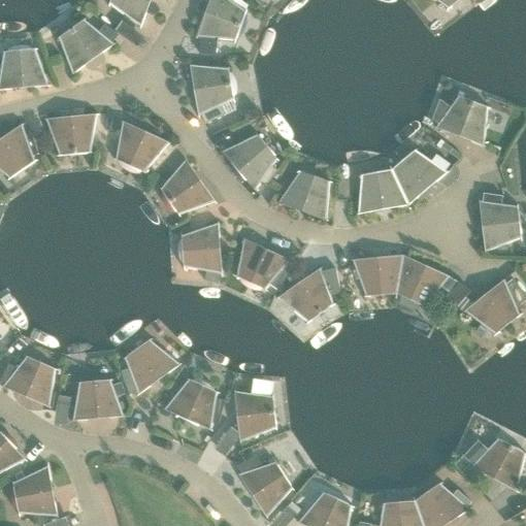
[(107,0),(107,2),(139,25),(149,0),(107,0)]
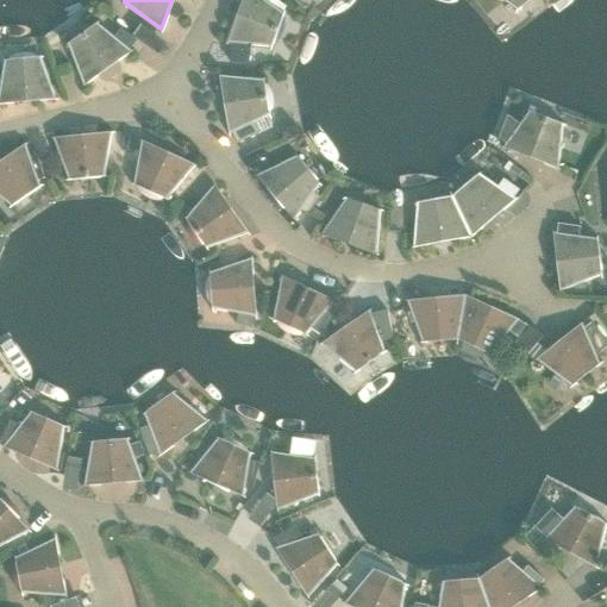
[(238,0),(225,41),(230,41),(229,60),(246,62),(249,43),(269,44),(282,11),(280,10),(283,2),(280,0),(238,0)]
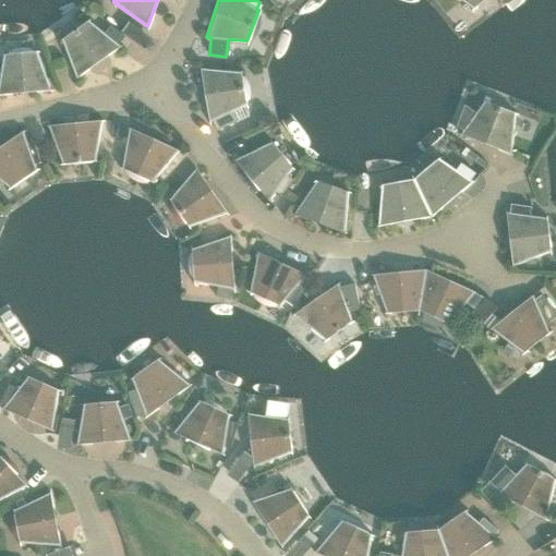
[(119,45),(87,19),(60,38),(75,76),(119,45)]
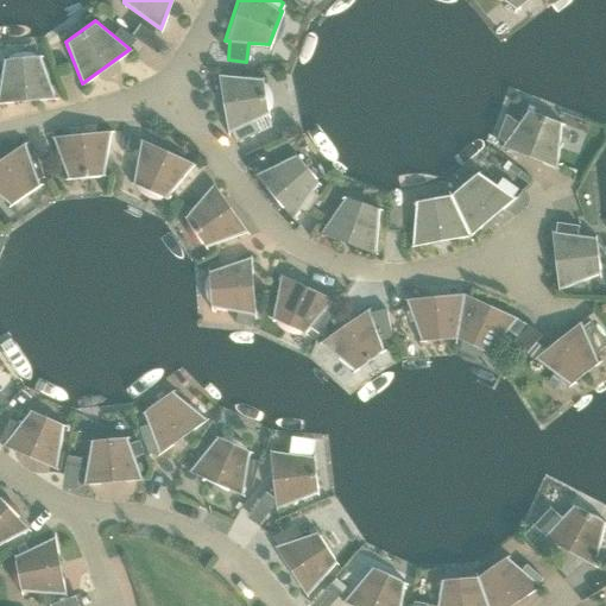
[(0,101),(54,96),(38,55),(2,57),(0,74),(0,101)]
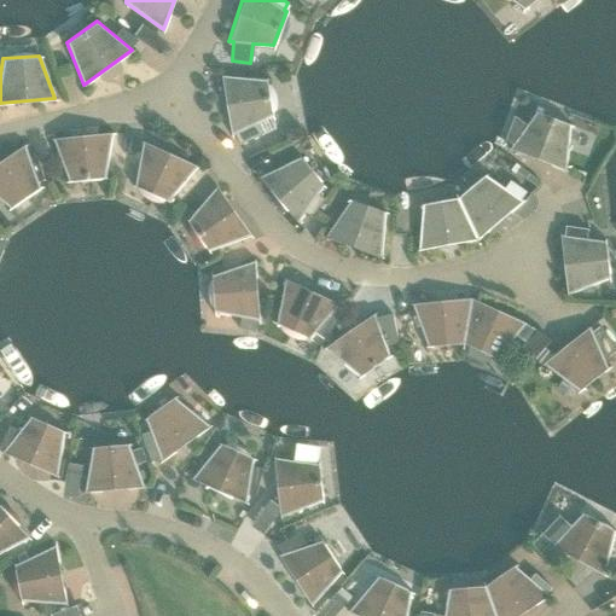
[(266,79),(220,75),(231,133),(233,132),(238,143),(261,133),(255,122),(272,115),(266,79)]
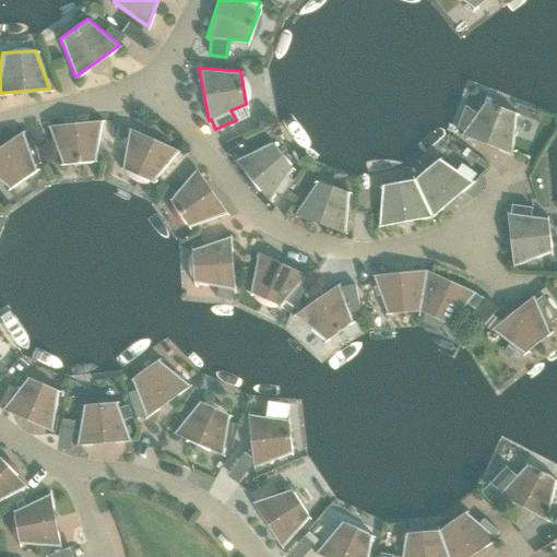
[(516,111),(484,99),(476,111),(464,104),(458,123),(463,129),(460,133),(510,153),(516,111)]
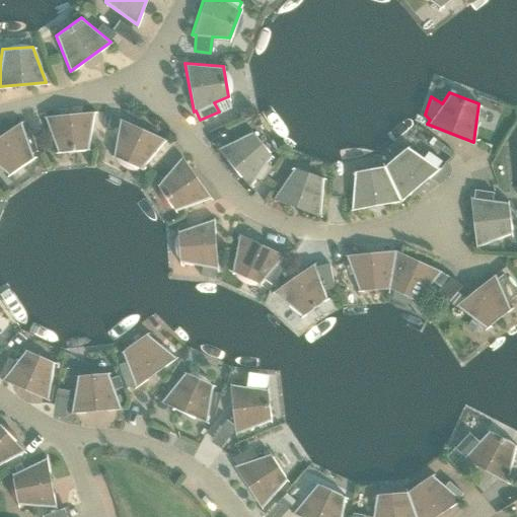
[(87,148),(93,111),(44,116),(57,151),(87,148)]
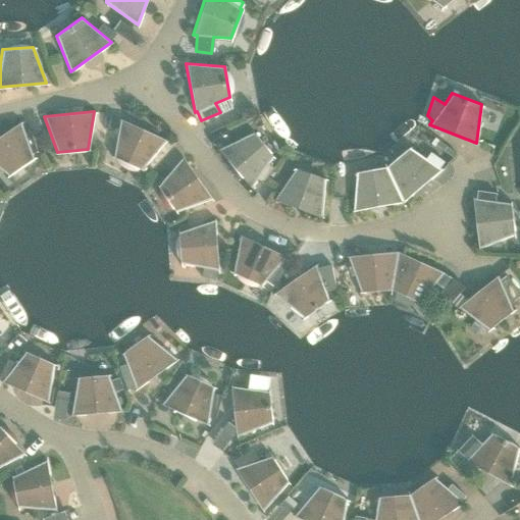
[(165,139),(119,118),(113,156),(141,169),(165,139)]
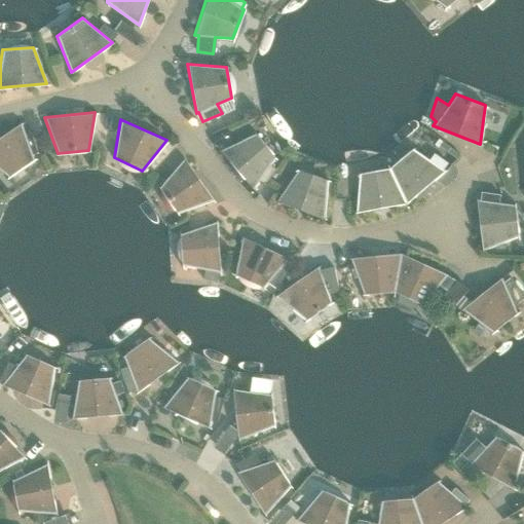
[(33,158),(20,122),(0,136),(0,170),(8,176),(33,158)]
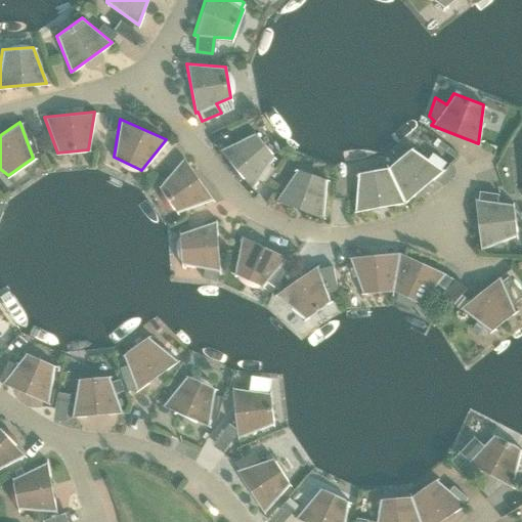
[(273,156),(254,132),(219,148),(251,187),(256,180),(262,184),(275,164),(270,160),(273,156)]
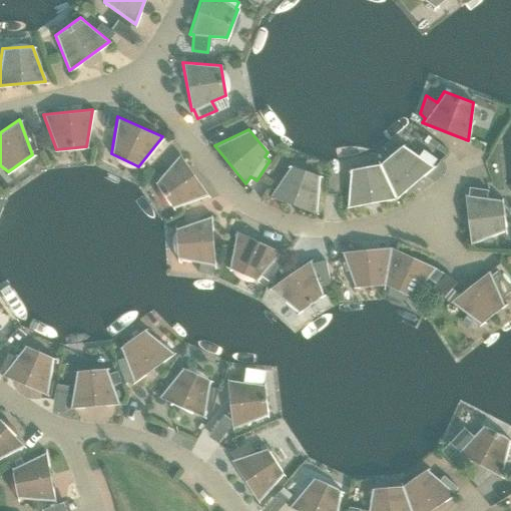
[(379,163),(395,197),(432,166),(430,164),(435,158),(422,149),(418,155),(402,144),(379,163)]
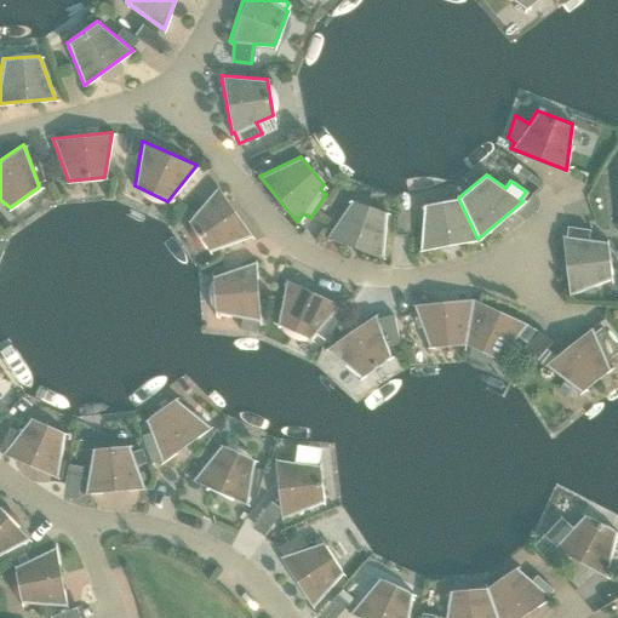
[(251,235),(216,186),(187,221),(207,250),(251,235)]
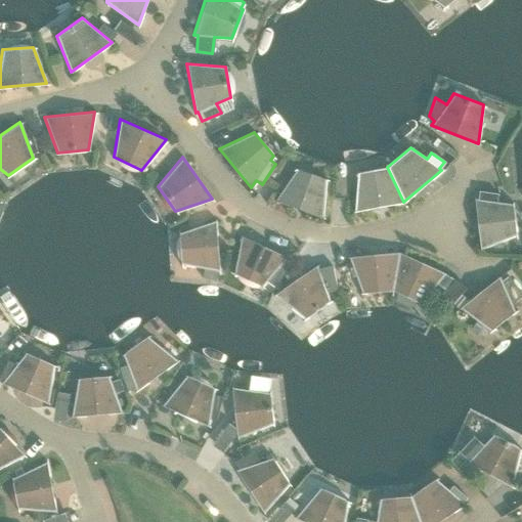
[(354,211),(403,202),(387,167),(357,172),(354,211)]
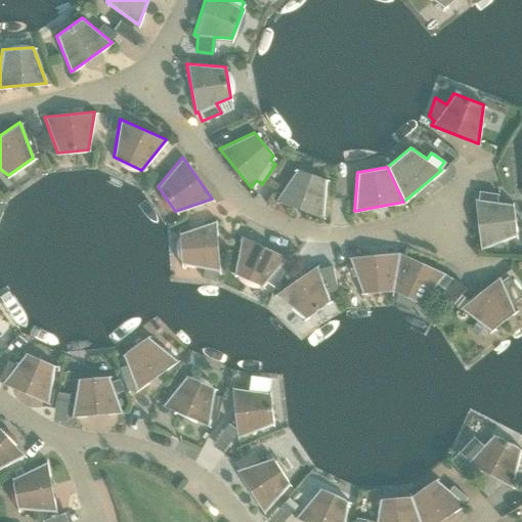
[(324,178),(296,168),(274,200),(321,217),(324,178)]
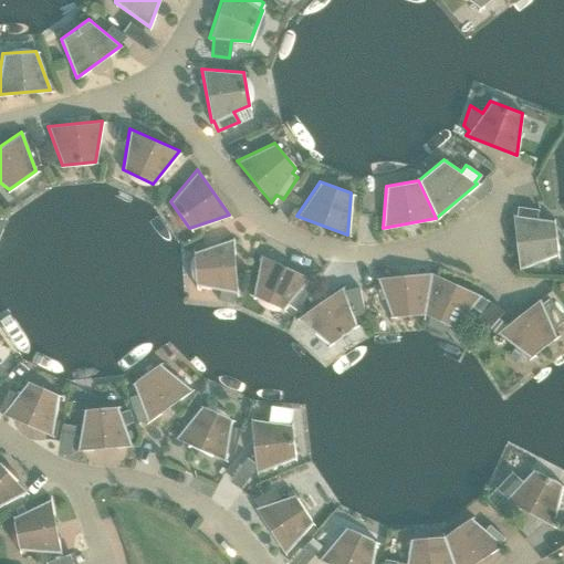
[(515,215),(512,213),(519,268),(557,253),(553,220),(536,217),(538,208),(518,205),(515,215)]
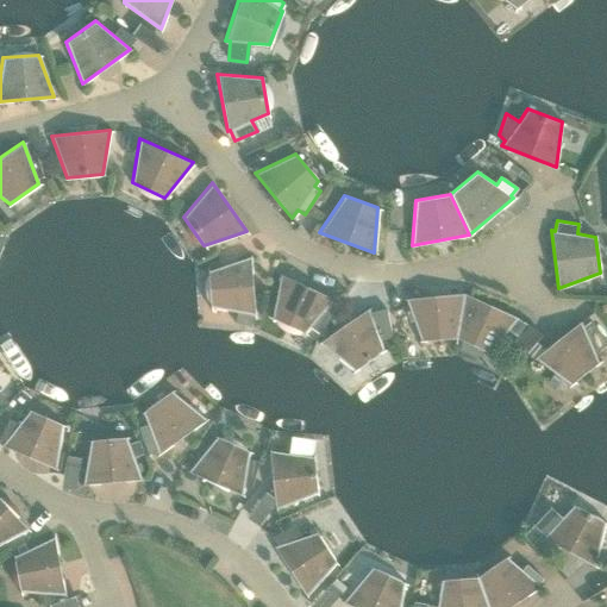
[(255,314),(250,256),(207,270),(211,306),(238,311),(236,323),(248,325),(255,314)]
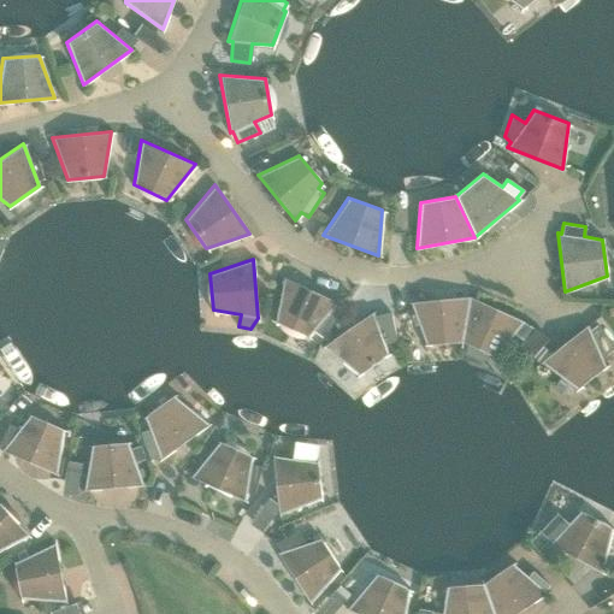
[(336,302),(283,276),(275,320),(307,336),(313,329),(323,336),(338,312),(332,307),(336,302)]
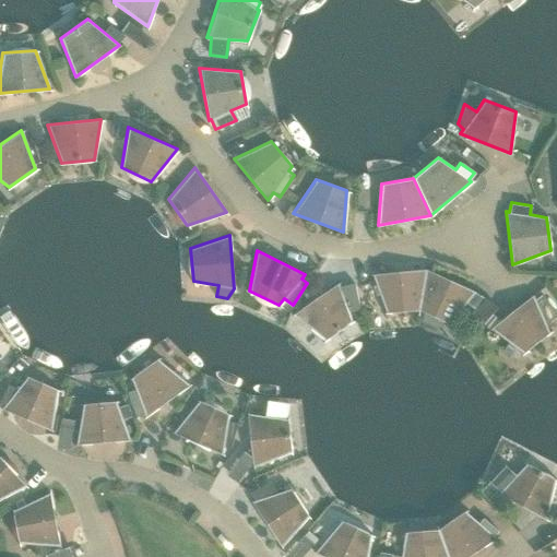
[(386,312),(418,309),(425,269),(372,273),(386,312)]
